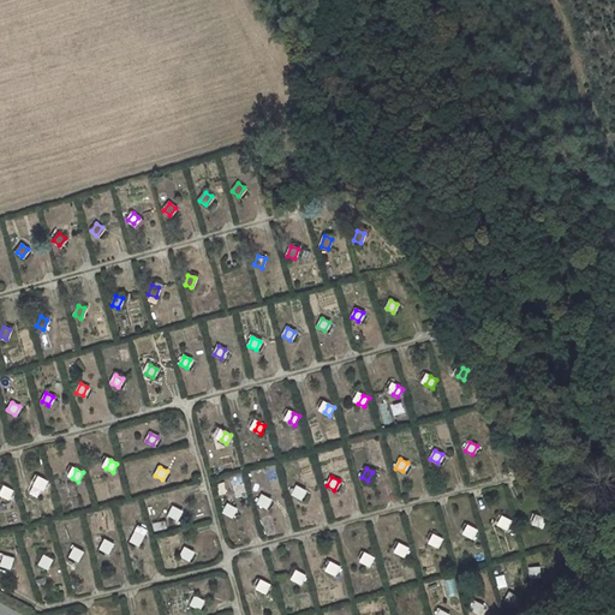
[(42,479),(37,487),(43,490),(48,482),(42,479)]
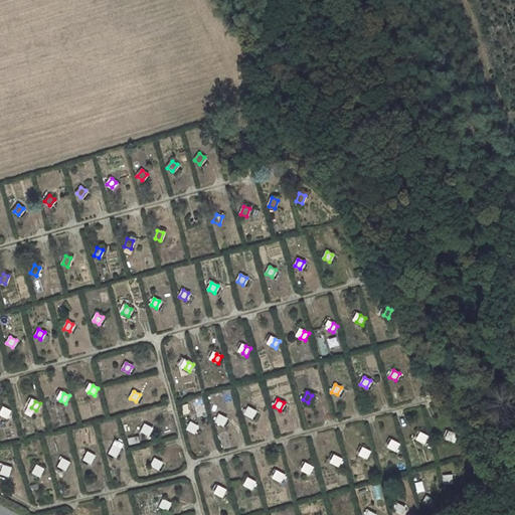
[(254,410),(248,407),(245,414),(251,417),(254,410)]
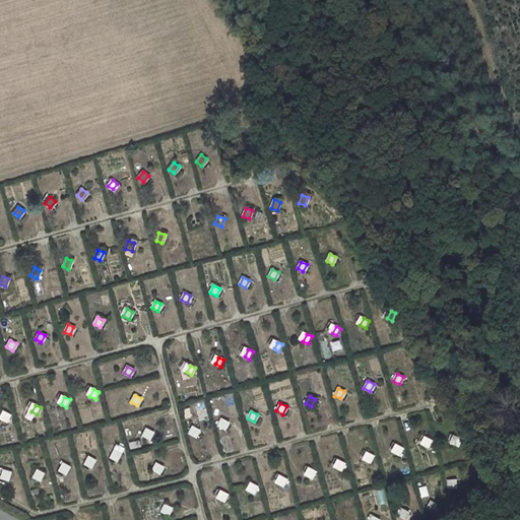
[(7,423),(11,415),(6,412),(2,419),(7,423)]
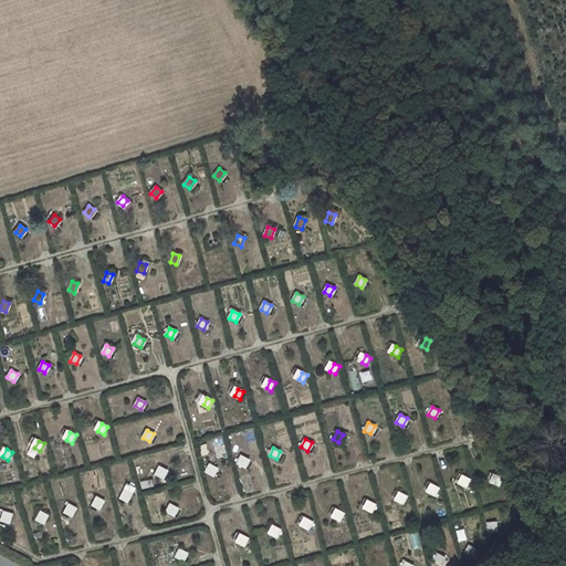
[(242,457),(238,463),(244,468),(249,460),(242,457)]
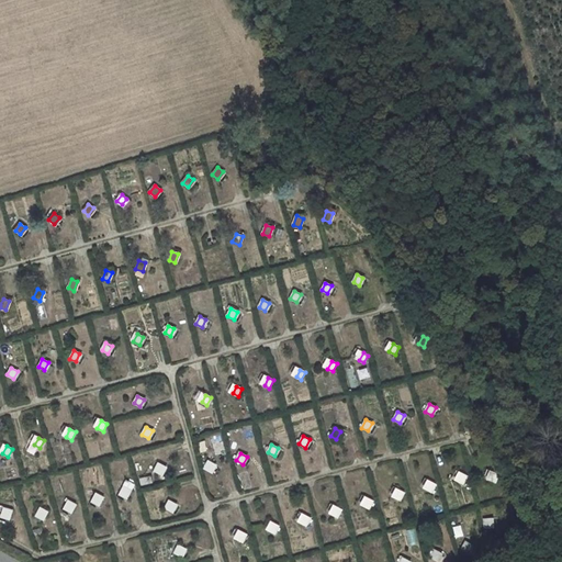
[(209,461),(204,469),(211,472),(214,464),(209,461)]
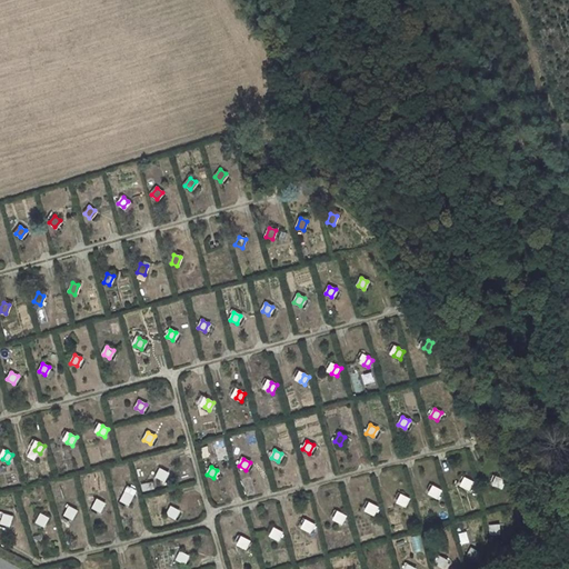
[(160,469),(157,477),(162,480),(167,472),(160,469)]
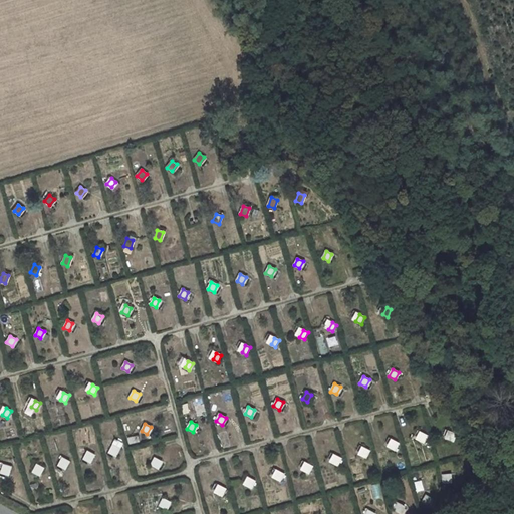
[(457,434),(452,432),(449,440),(455,442),(457,434)]
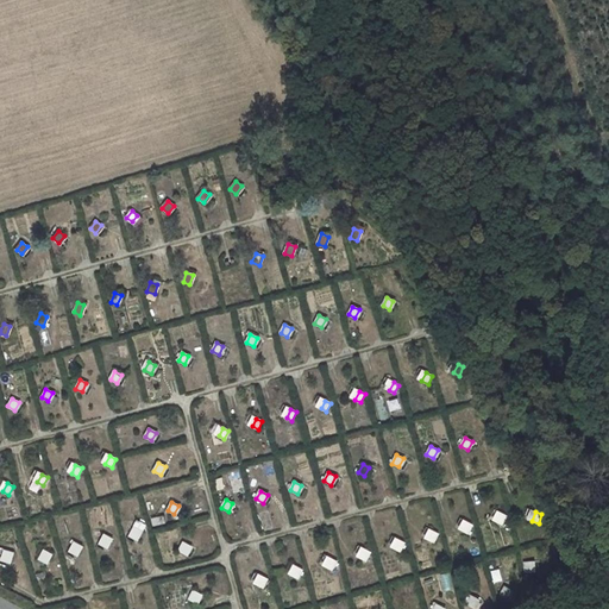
[(507,516),(501,513),(496,521),(503,525),(507,516)]
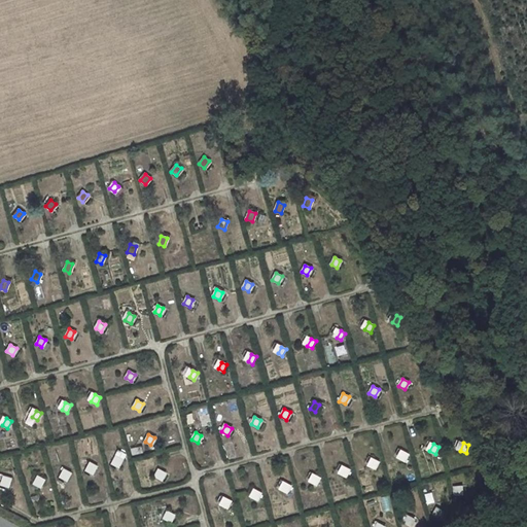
[(409,454),(403,452),(400,459),(406,461),(409,454)]
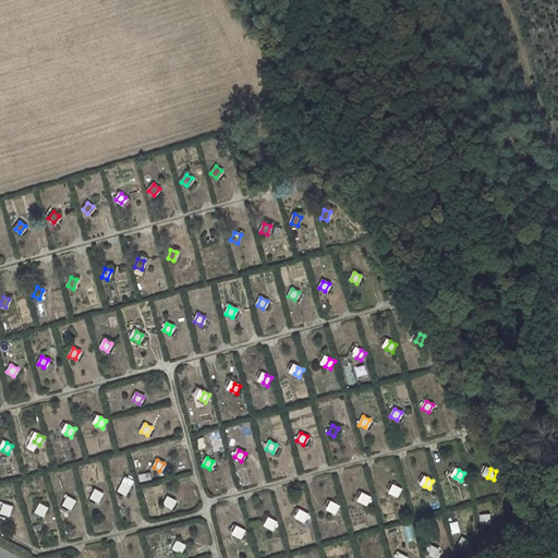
[(129,486),(123,483),(119,490),(124,494),(129,486)]
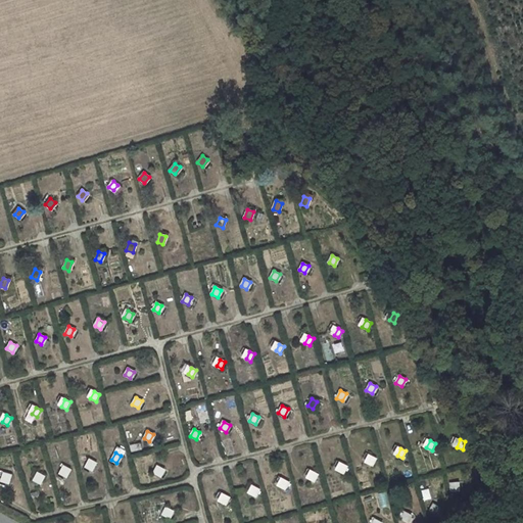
[(372,457),(368,464),(373,466),(377,459),(372,457)]
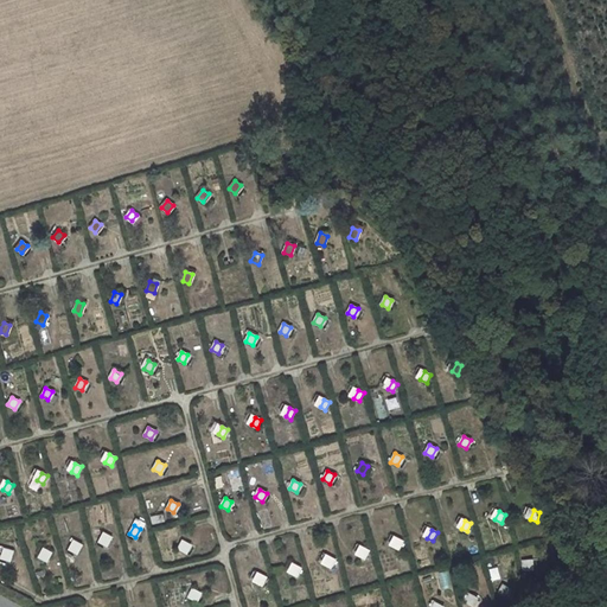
[(106,545),(110,537),(104,534),(100,542),(106,545)]
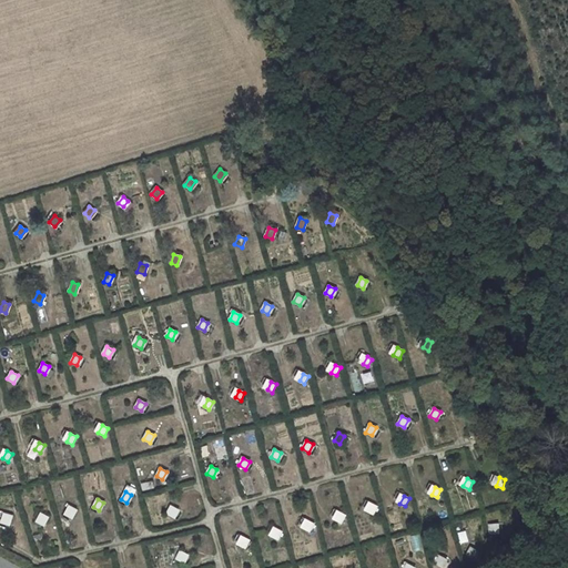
[(373,515),(377,507),(372,504),(368,511),(373,515)]
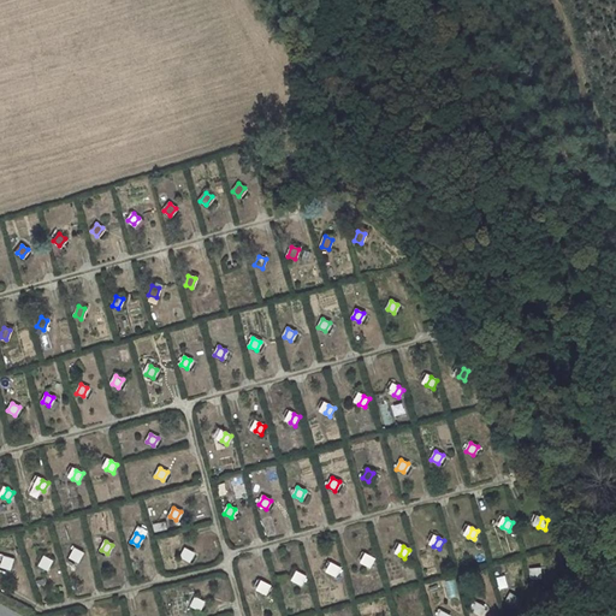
[(193,552),(185,549),(182,557),(188,561),(193,552)]
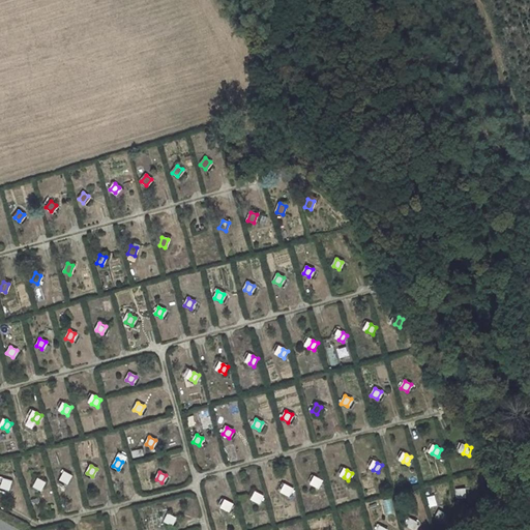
[(65,482),(69,475),(64,473),(60,479),(65,482)]
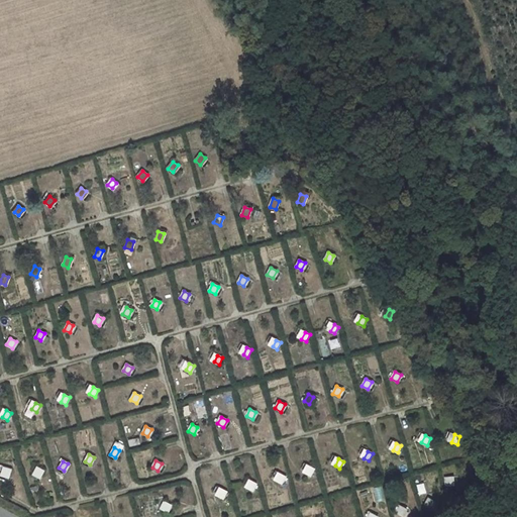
[(311,477),(315,470),(310,467),(307,474),(311,477)]
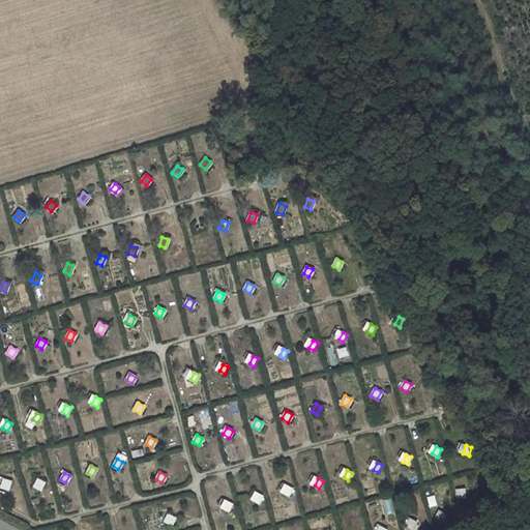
[(39,490),(43,482),(38,479),(34,487),(39,490)]
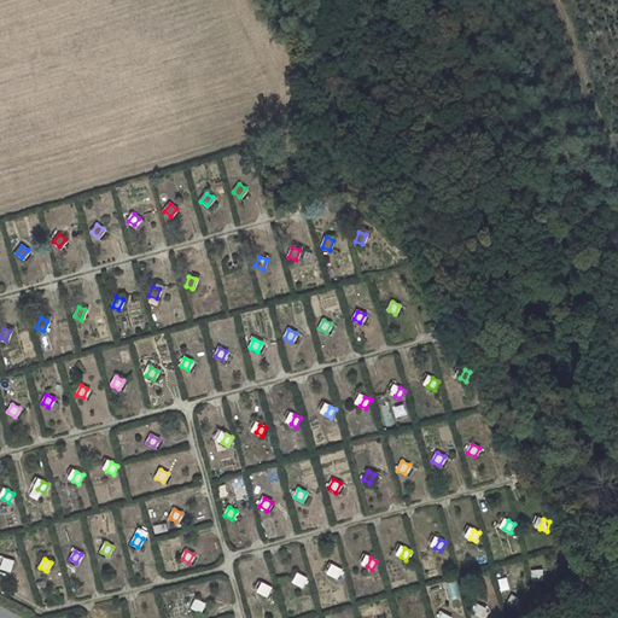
[(338,578),(342,570),(336,567),(331,575),(338,578)]
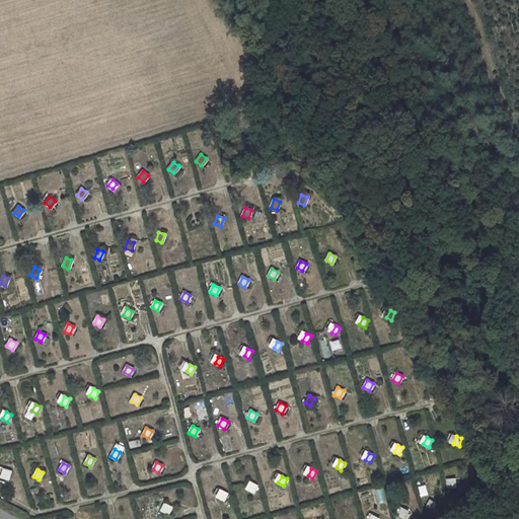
[(253,483),(249,491),(254,493),(258,486),(253,483)]
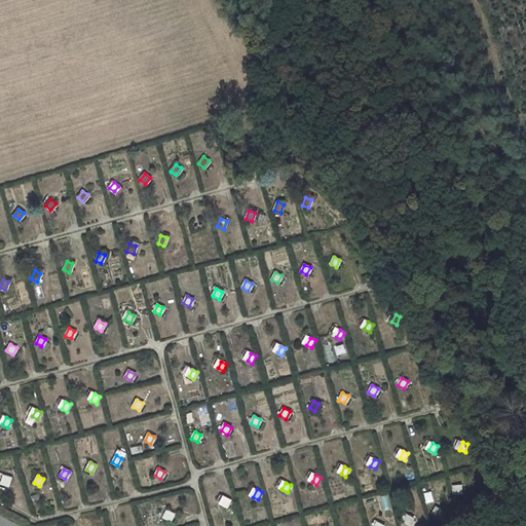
[(232,500),(226,498),(223,505),(228,509),(232,500)]
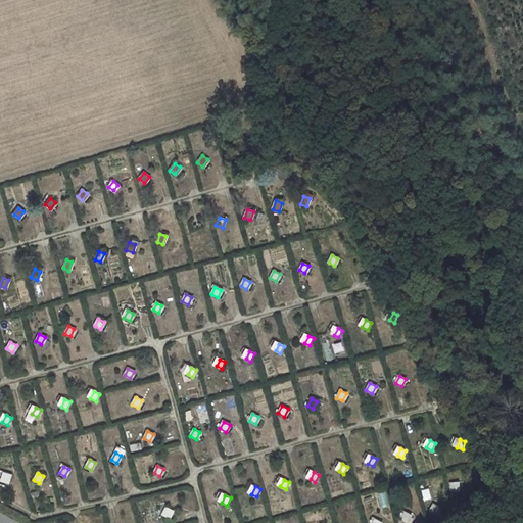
[(435,514),(439,507),(434,504),(430,511),(435,514)]
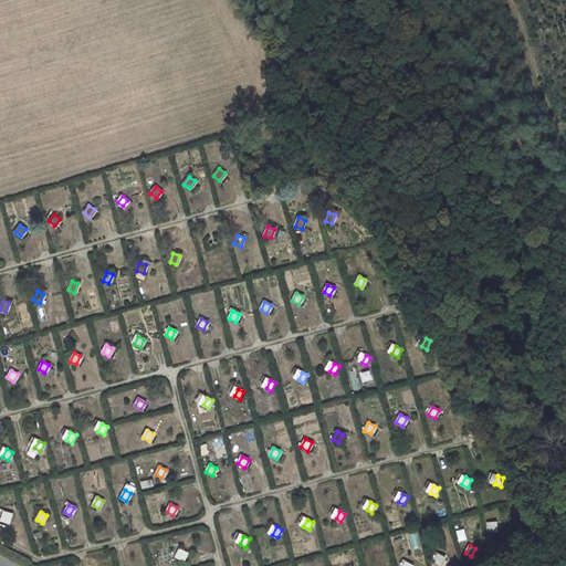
[(182,559),(186,552),(180,549),(176,557),(182,559)]
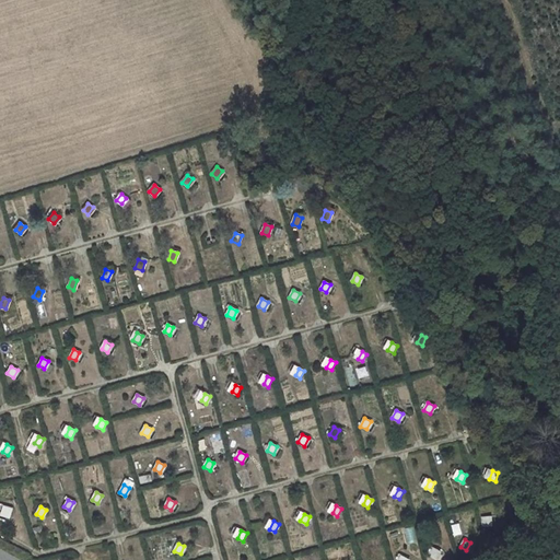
[(440,551),(433,548),(430,556),(435,559),(440,551)]
